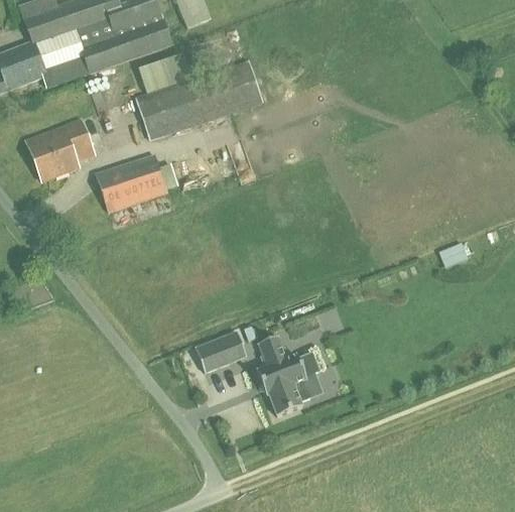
[(75,0),(26,17),(34,40),(0,52),(0,62),(4,74),(0,75),(0,92),(0,93),(43,77),(47,87),(172,43),(156,0),(124,0),(121,1),(120,0),(75,0)]
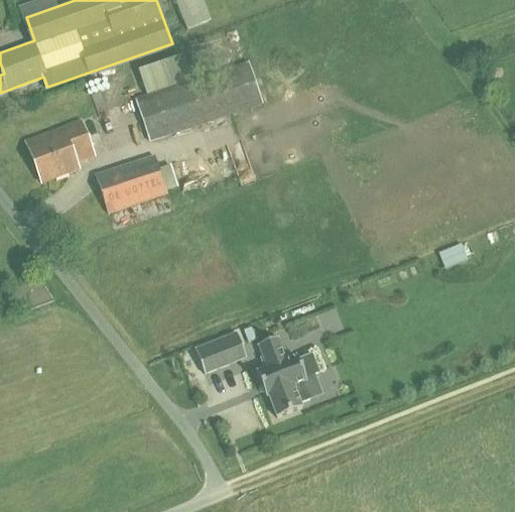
[(185,0),(194,21),(215,14),(210,0),(185,0)]
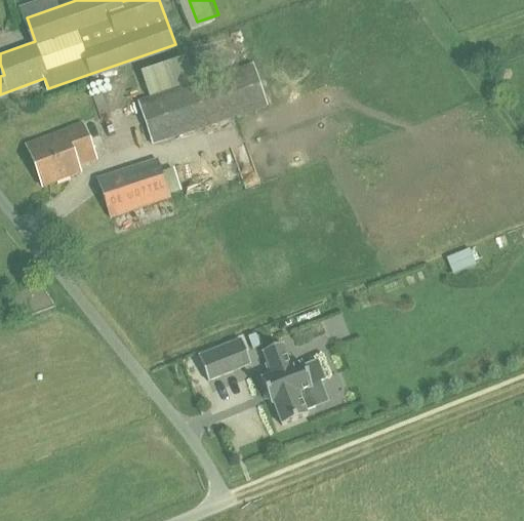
[(2,45),(21,44),(18,23),(0,24),(2,45)]
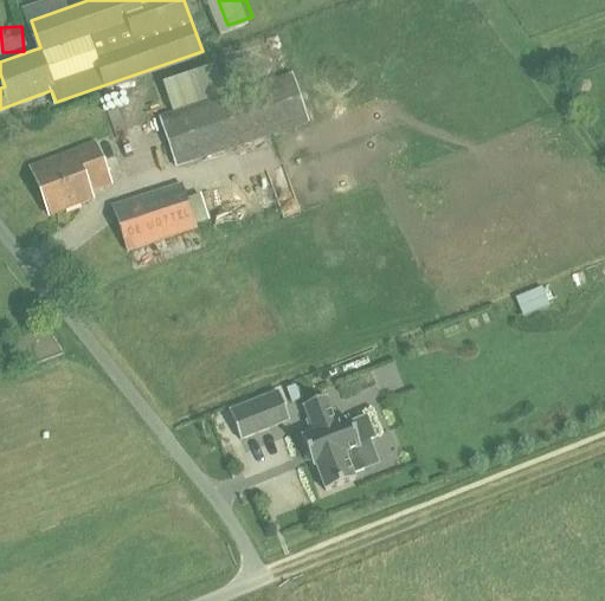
[(294,71),(235,91),(225,94),(216,62),(162,78),(173,112),(160,116),(175,162),(309,117),(294,71)]
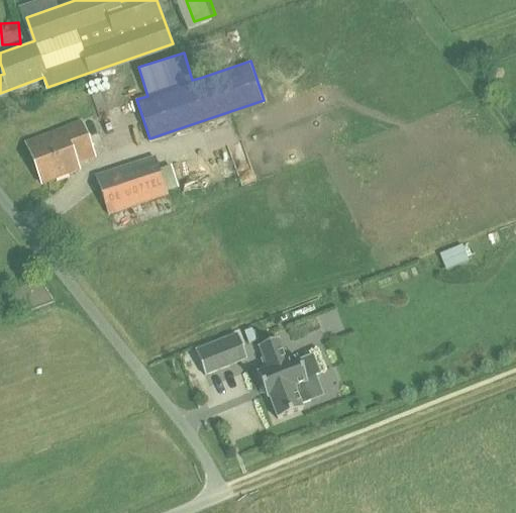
[(96,155),(83,119),(45,133),(27,140),(42,182),(80,169),(77,162),(96,155)]
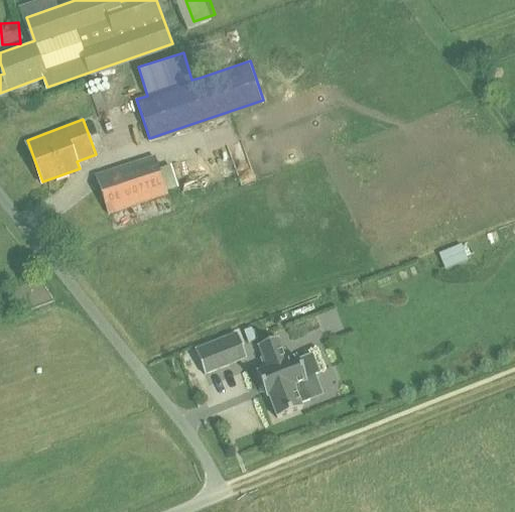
[(167,192),(154,153),(96,173),(108,211),(167,192)]
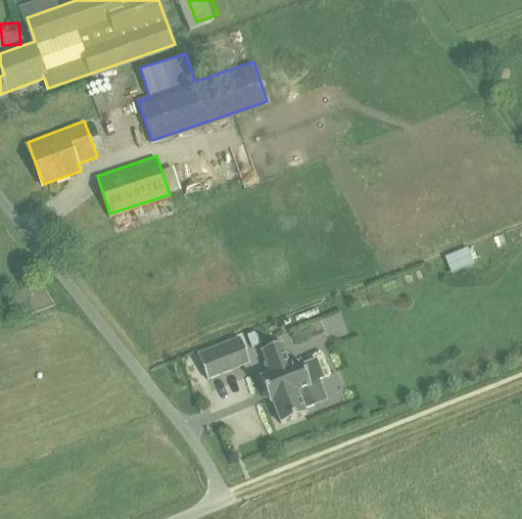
[(197,354),(206,377),(249,361),(240,337),(197,354)]
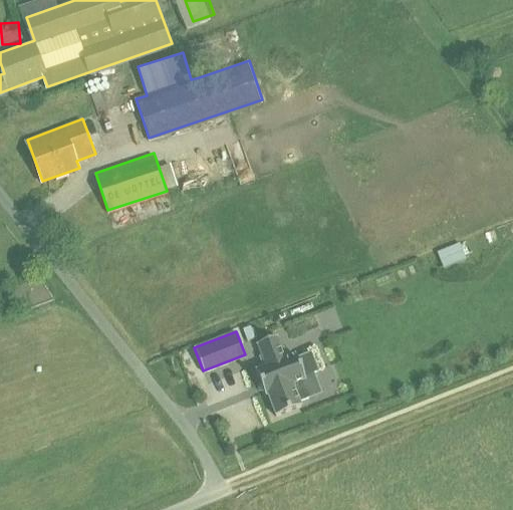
[(300,399),(310,395),(303,378),(305,377),(304,373),(313,370),(317,368),(311,351),(297,356),(296,353),(285,357),(276,334),(258,341),(266,361),(267,364),(256,368),(265,394),(268,392),(277,414),(301,405),(299,400),(300,400),(300,399)]
